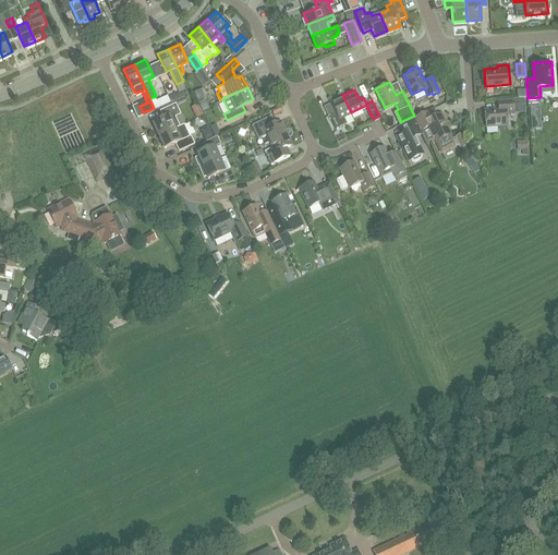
[(351,112),(342,95),(330,100),(336,110),(330,113),(336,124),(346,120),(343,116),(351,112)]
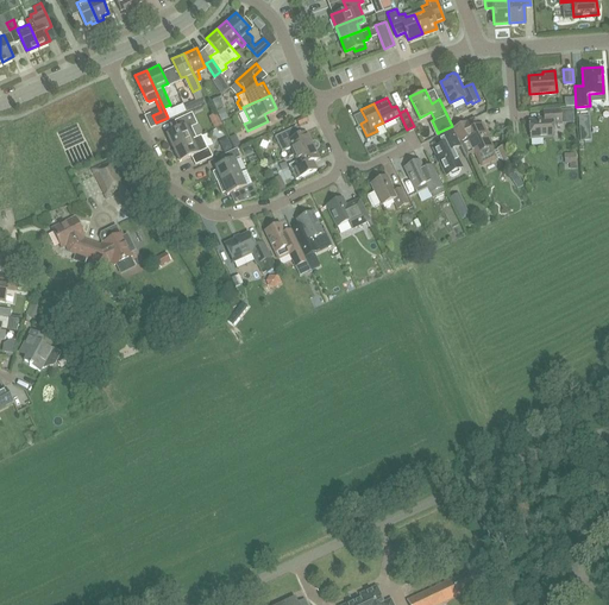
[(553,121),(562,120),(560,107),(542,108),(544,117),(528,118),(531,136),(554,134),(553,121)]
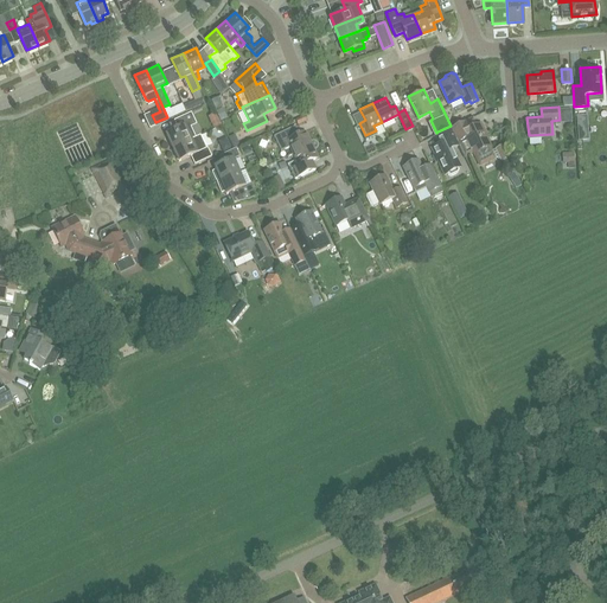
[(217,108),(209,113),(217,124),(224,120),(217,108)]
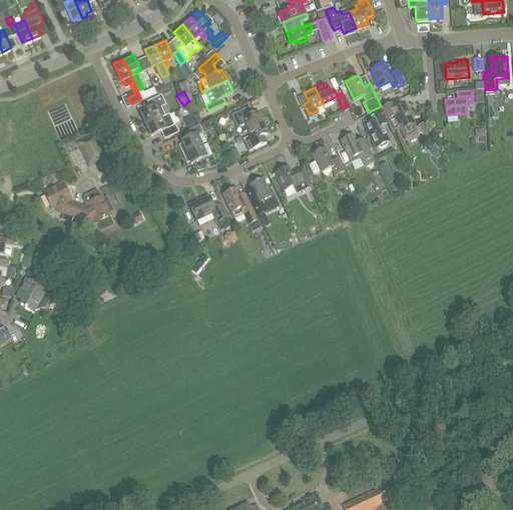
[(160,105),(166,102),(161,92),(146,99),(150,106),(140,111),(145,123),(164,114),(160,105)]
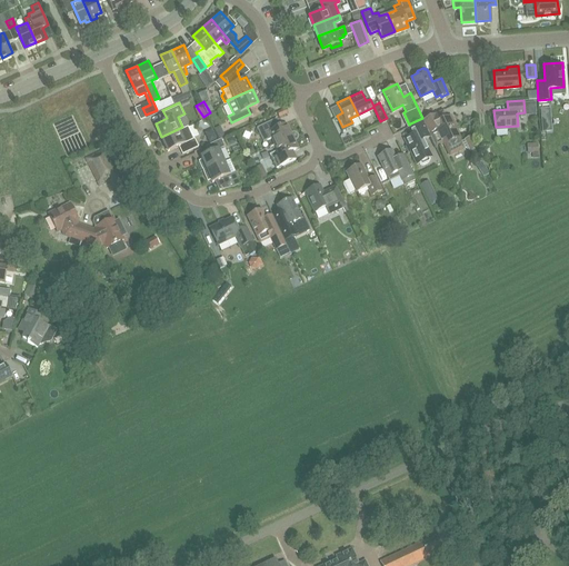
[(286,107),(277,110),(279,116),(288,112),(286,107)]
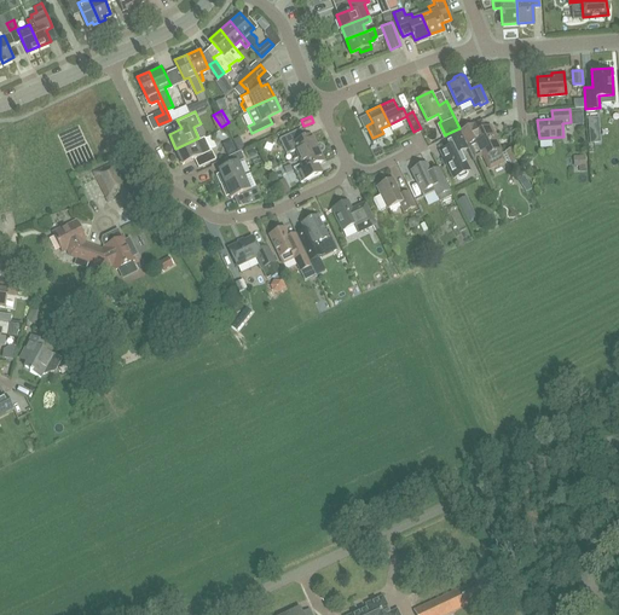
[(499,151),(501,150),(492,133),(493,132),(490,125),(476,131),(472,122),(460,128),(468,145),(474,157),(482,154),(486,161),(491,158),(498,154),(499,151)]
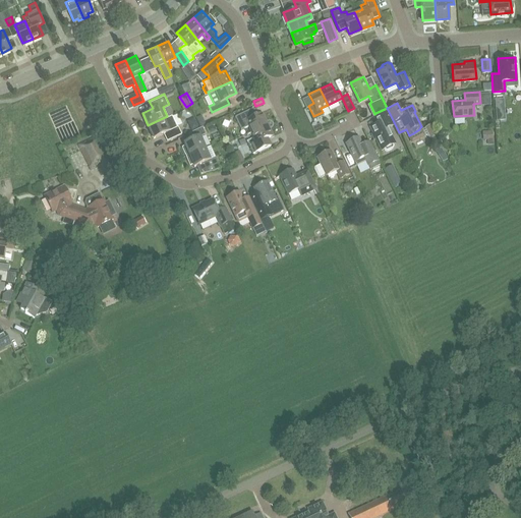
[(251,129),(267,122),(262,111),(256,113),(253,106),(235,114),(241,127),(248,124),(251,129)]
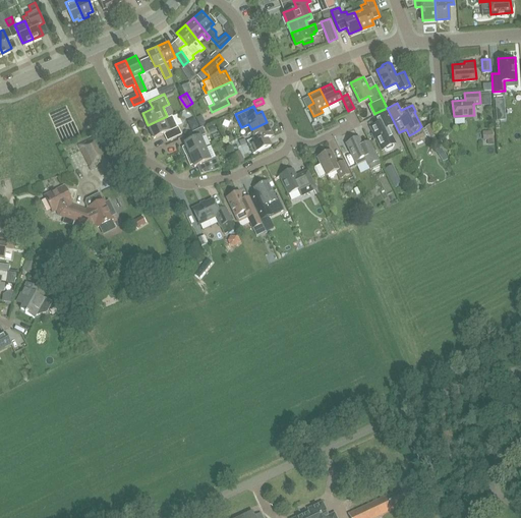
[(373,114),(377,122),(370,125),(382,149),(384,148),(385,149),(387,150),(393,147),(394,144),(394,142),(396,141),(388,125),(394,122),(387,108),(375,113),(374,114),(373,114)]
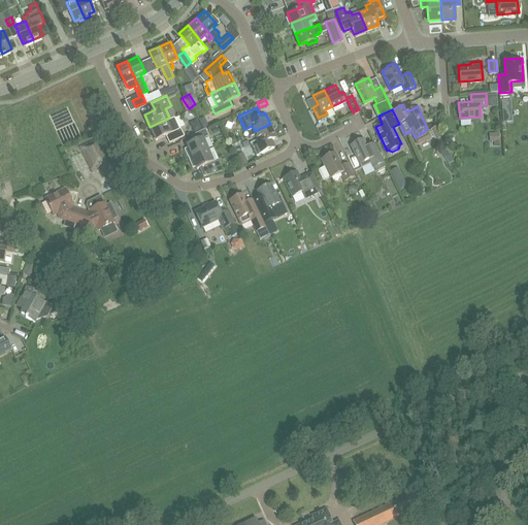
[(182,112),(176,115),(180,125),(186,123),(182,112)]
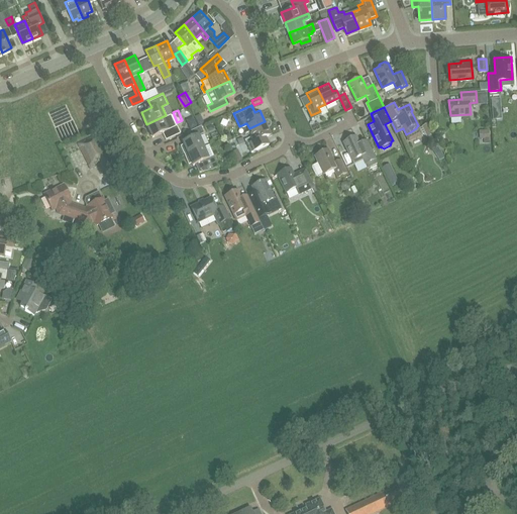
[(166,115),(146,124),(151,135),(162,130),(166,137),(180,130),(177,123),(176,124),(171,112),(166,115)]
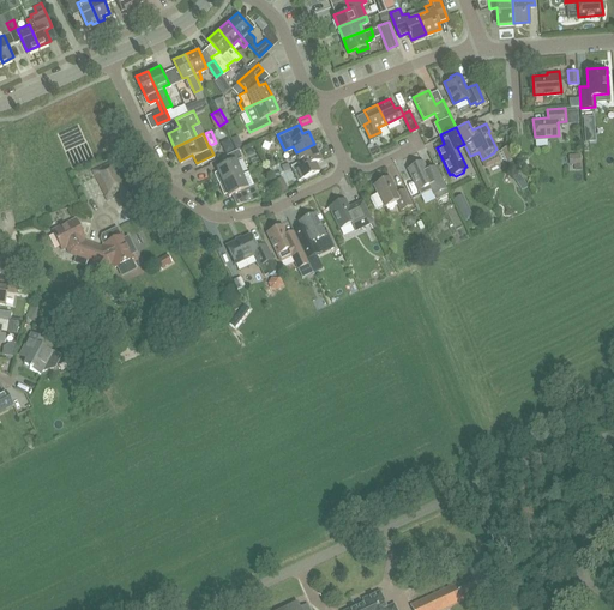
[(511,143),(503,148),(509,158),(517,155),(511,143)]
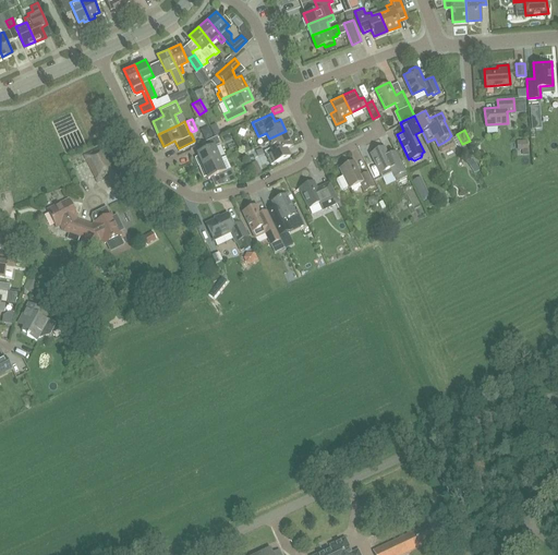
[(292,143),(286,131),(269,139),(271,145),(264,148),(270,163),(290,153),(287,145),(292,143)]
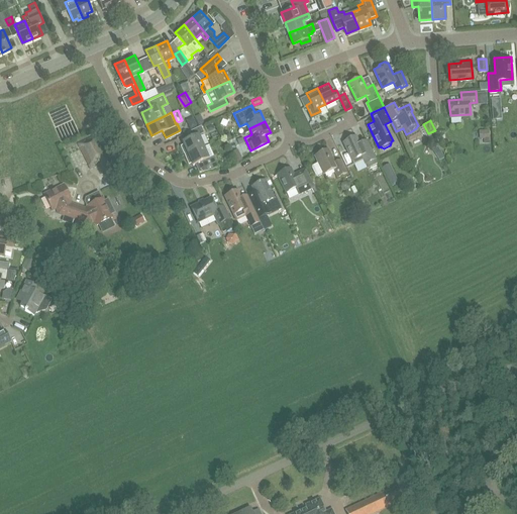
[(187,151),(204,144),(199,133),(204,130),(201,123),(190,128),(193,135),(182,140),(183,142),(181,143),(185,152),(187,151)]
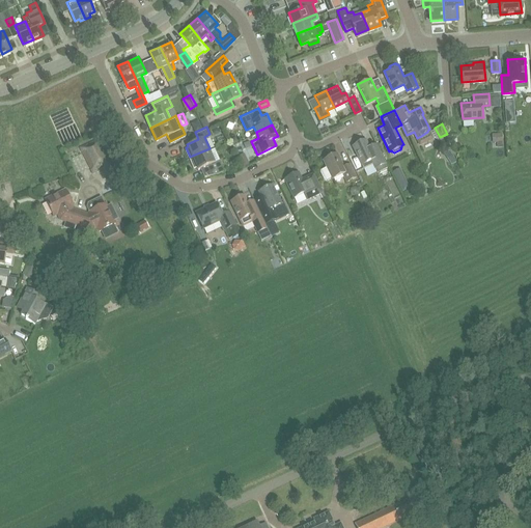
[(103,162),(104,166),(111,163),(98,136),(79,145),(92,171),(99,168),(96,165),(103,162)]
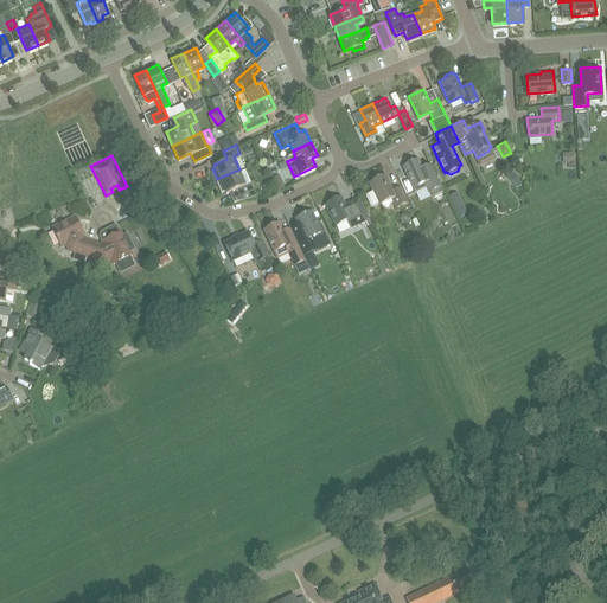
[(428,190),(441,184),(430,162),(422,166),(417,158),(403,165),(415,190),(426,185),(428,190)]
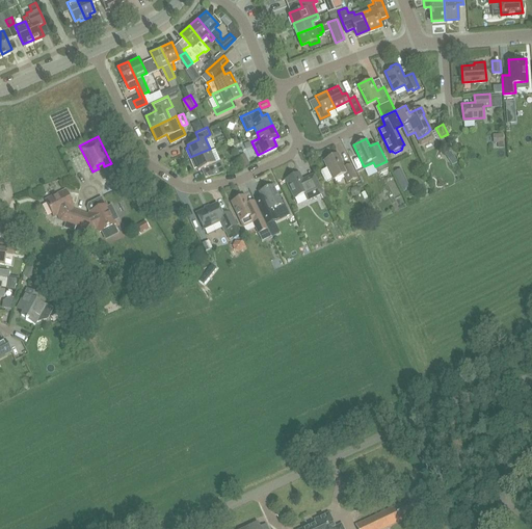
[(194,166),(196,165),(197,168),(206,164),(210,174),(218,173),(224,169),(222,164),(223,164),(220,158),(214,160),(210,149),(192,156),(190,157),(194,166)]
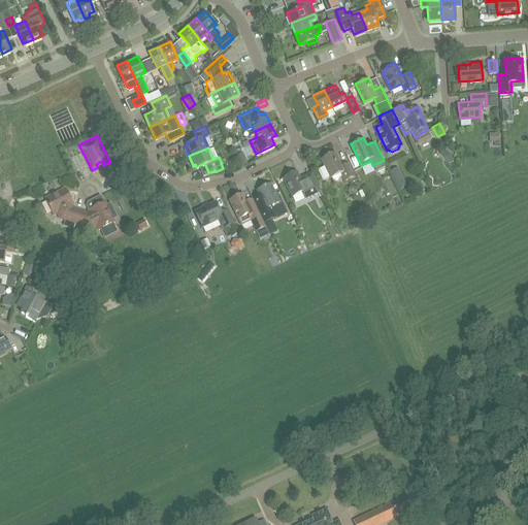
[(344,178),(354,174),(348,161),(341,164),(334,151),(322,157),(325,164),(319,167),(319,169),(321,174),(323,175),(329,172),(330,175),(340,171),(344,178)]
